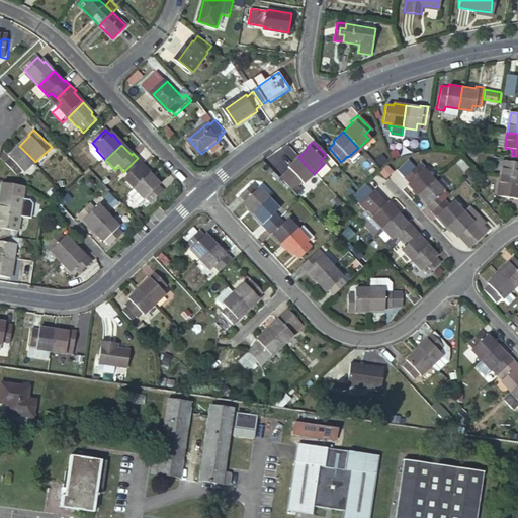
[(19,146),(9,155),(11,157),(5,162),(18,176),(24,170),(24,171),(35,162),(19,146)]
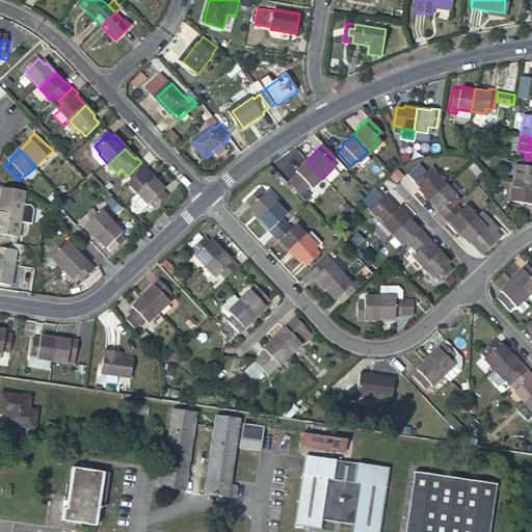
[(531,160),(525,159),(524,167),(516,165),(514,179),(531,181),(531,160)]
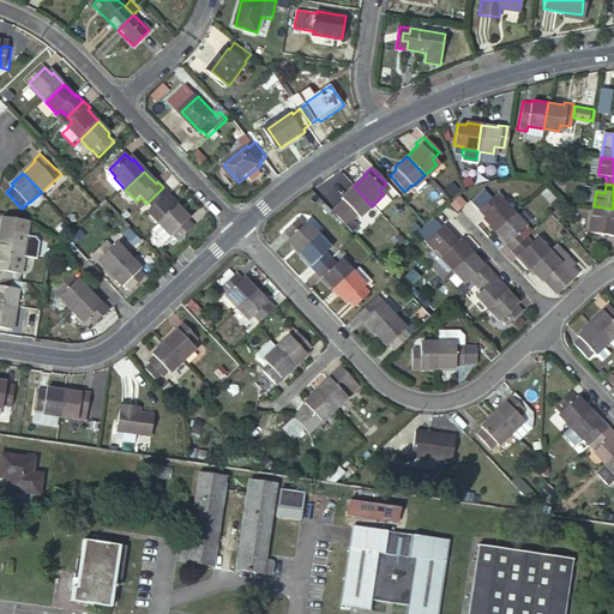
[(372,206),(354,186),(342,198),(343,199),(337,205),(353,222),(359,216),(360,217),(372,206)]
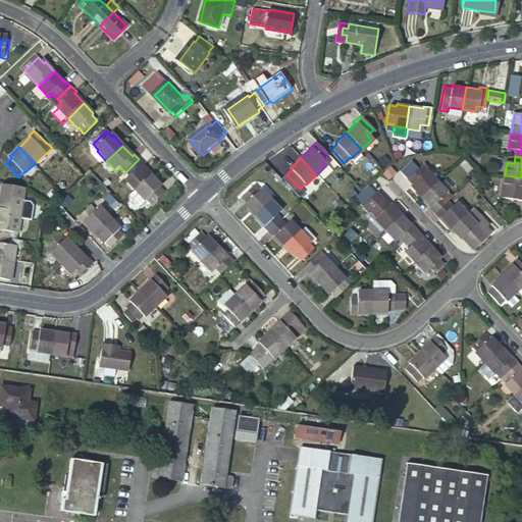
[(124,173),(129,178),(126,181),(136,193),(152,177),(143,167),(144,165),(139,159),(124,173)]
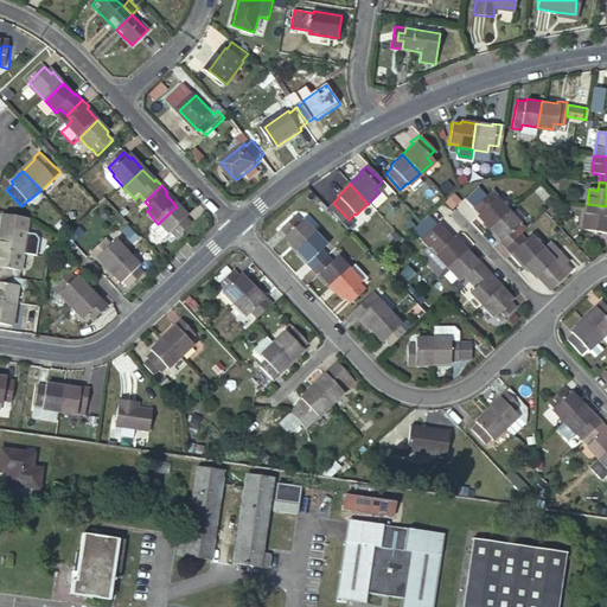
[(508,209),(497,197),(496,198),(490,191),(473,206),(479,212),(477,215),(487,227),(506,210),(508,209)]
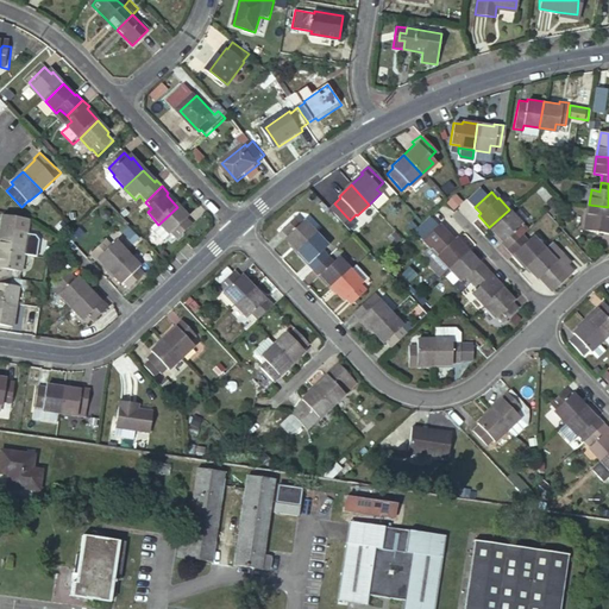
[(454,193),(446,201),(452,208),(460,200),(454,193)]
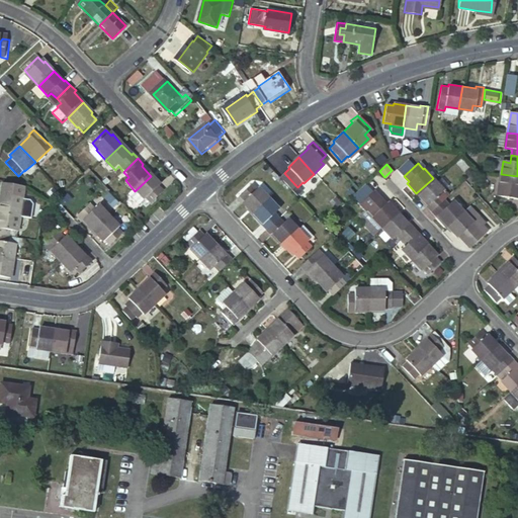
[(517,176),(501,174),(497,195),(517,198),(517,176)]
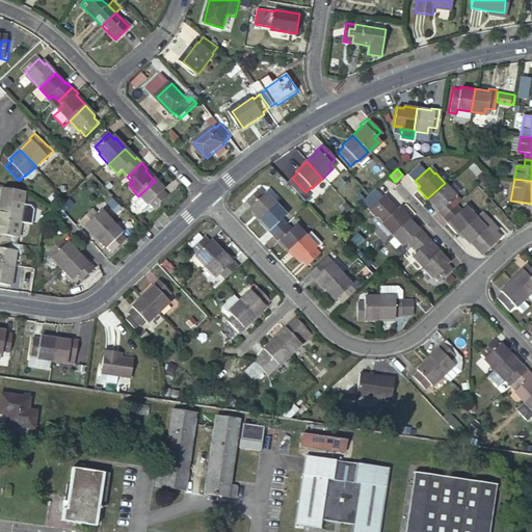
[(138,196),(141,198),(148,207),(149,206),(154,212),(168,198),(163,192),(164,190),(155,181),(138,196)]
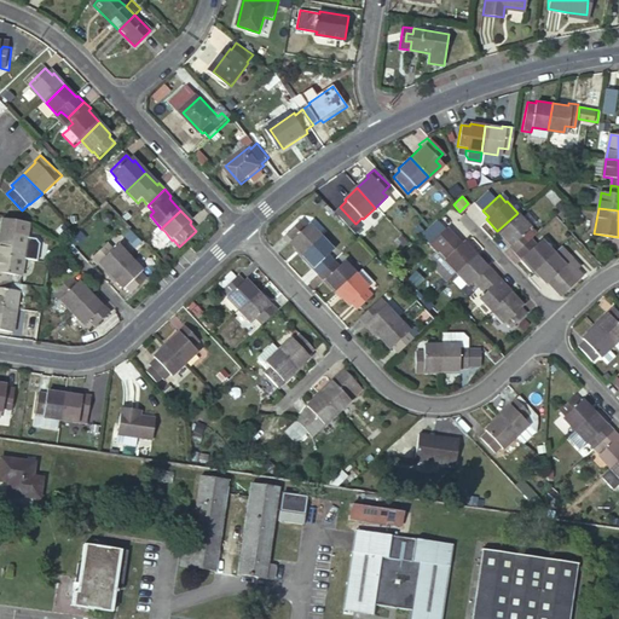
[(507,244),(513,252),(530,236),(524,230),(528,225),(518,213),(516,214),(497,231),(509,243),(507,244)]
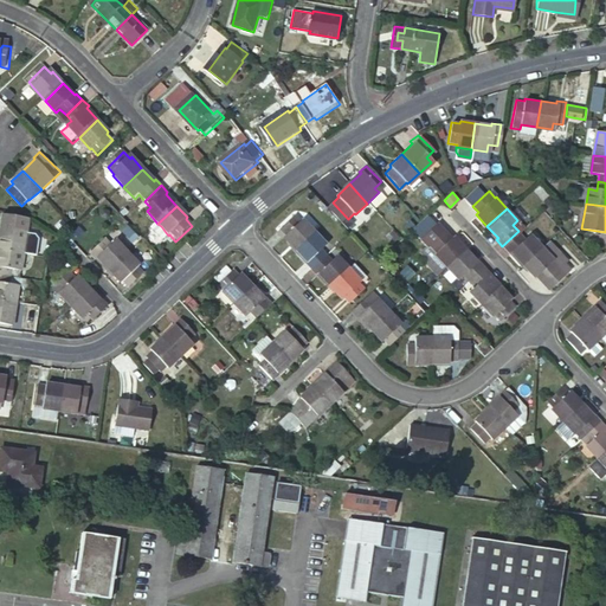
[(285,233),(297,246),(316,227),(304,216),(303,217),(297,210),(281,225),(288,232),(285,233)]
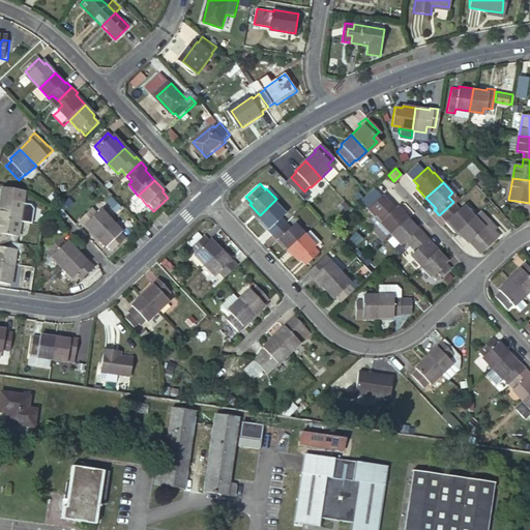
[(379,222),(389,232),(405,216),(395,206),(394,207),(388,201),(382,195),(367,208),(379,222)]
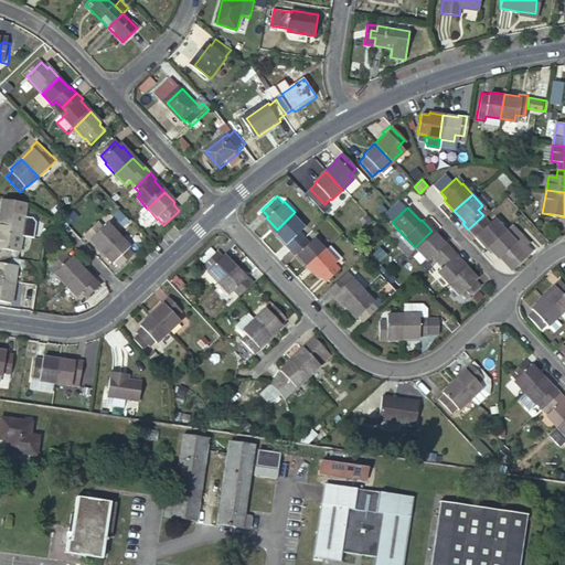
[(150,226),(157,220),(150,211),(147,209),(140,214),(150,226)]
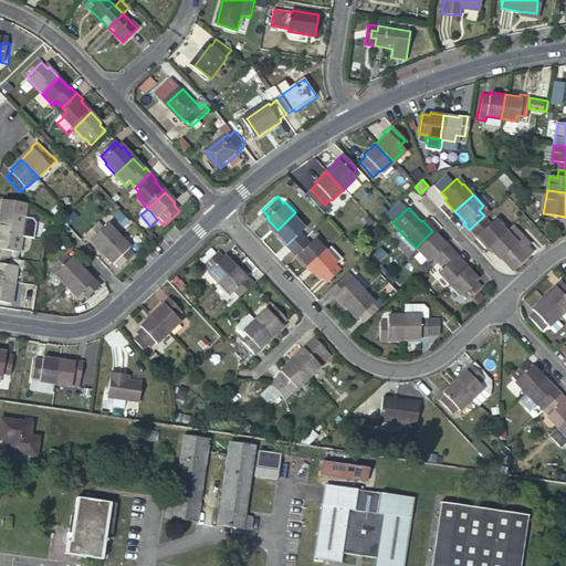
[(0,224),(0,227),(0,232),(2,233),(27,237),(29,213),(6,210),(3,224),(0,224)]
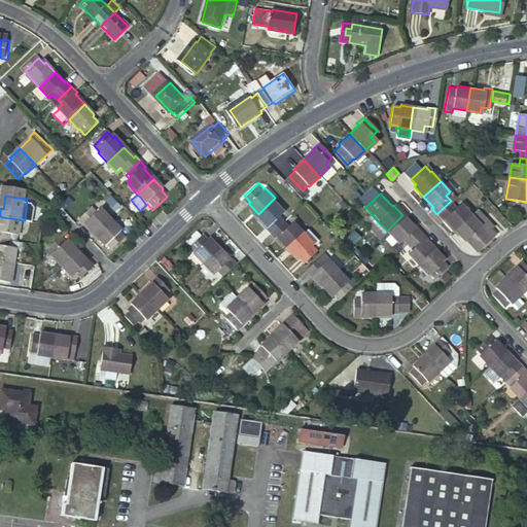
[(267,225),(272,231),(286,217),(281,212),(284,208),(275,198),(258,214),(268,224),(267,225)]
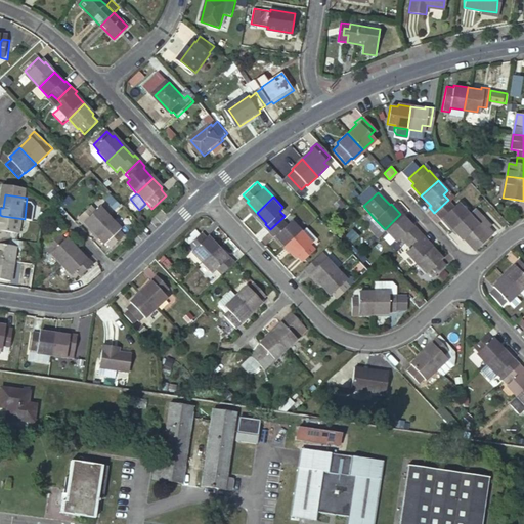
[(434,213),(440,218),(441,217),(450,227),(468,212),(457,202),(453,206),(448,200),(434,213)]
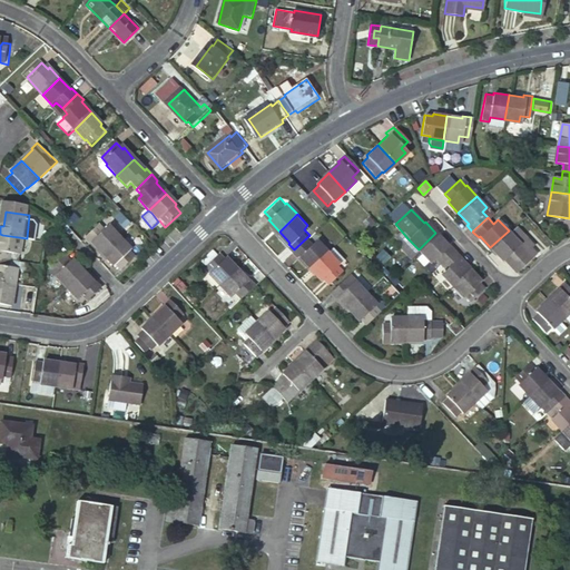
[(125,238),(115,227),(110,231),(105,224),(89,238),(95,245),(97,243),(107,254),(125,238)]
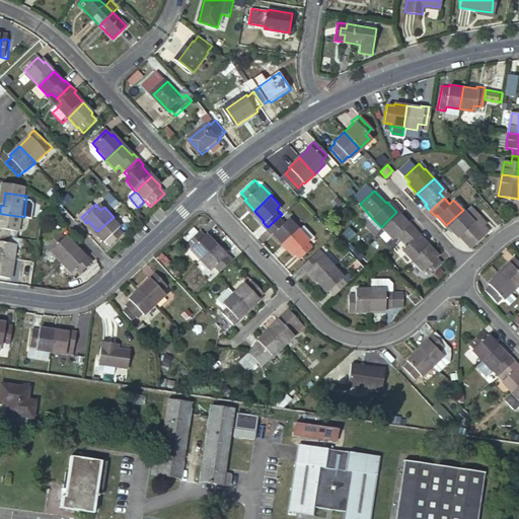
[(468,205),(463,210),(446,225),(456,235),(457,233),(462,239),(468,245),(485,230),(478,224),(483,220),(468,205)]
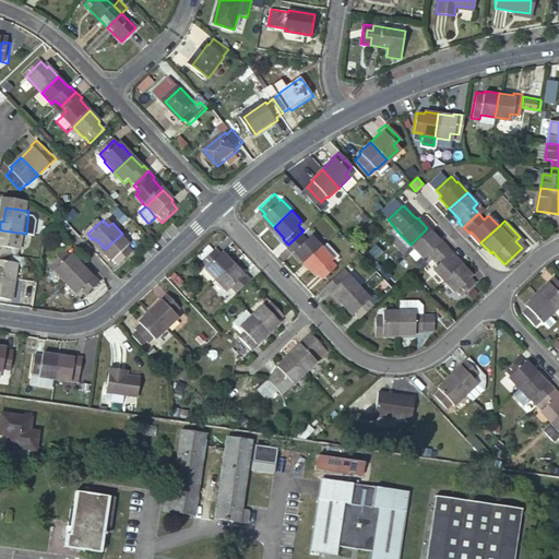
[(411,245),(420,256),(425,252),(430,259),(445,244),(440,238),(438,239),(427,228),(411,245)]
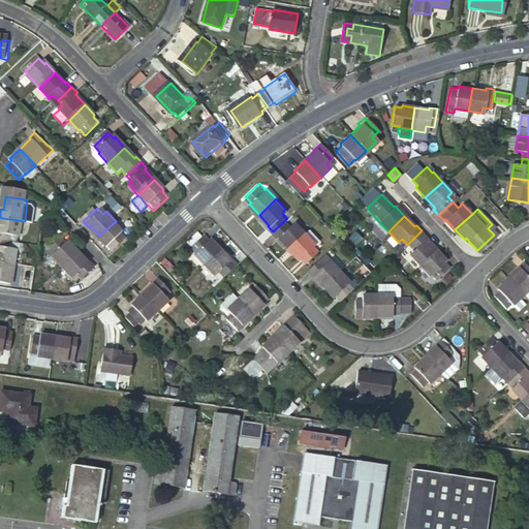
[(0,232),(0,240),(13,242),(16,235),(23,236),(25,221),(2,218),(0,232)]
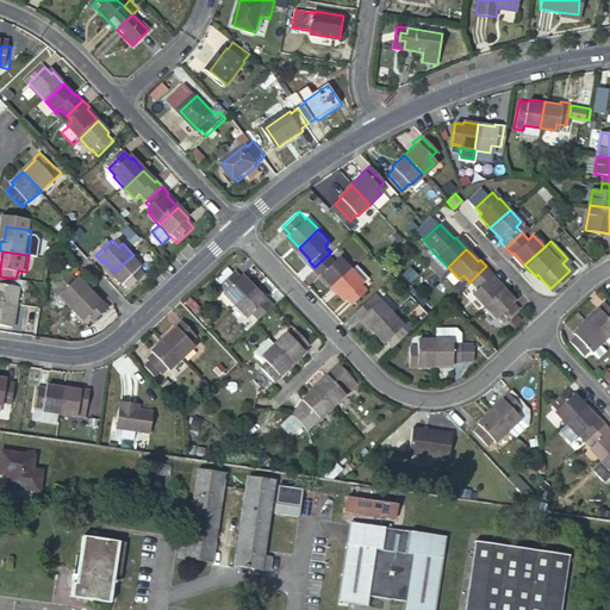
[(323,272),(334,285),(353,266),(342,255),(337,259),(331,251),(315,267),(321,274),(323,272)]
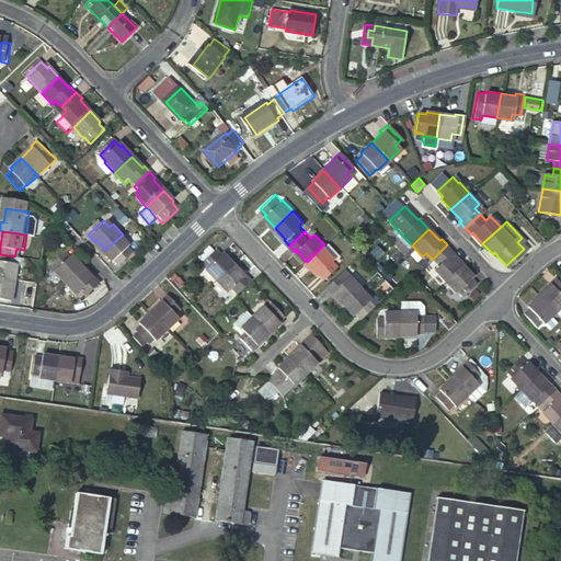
[(133,244),(123,235),(105,250),(116,261),(117,260),(124,266),(138,252),(132,245),(133,244)]
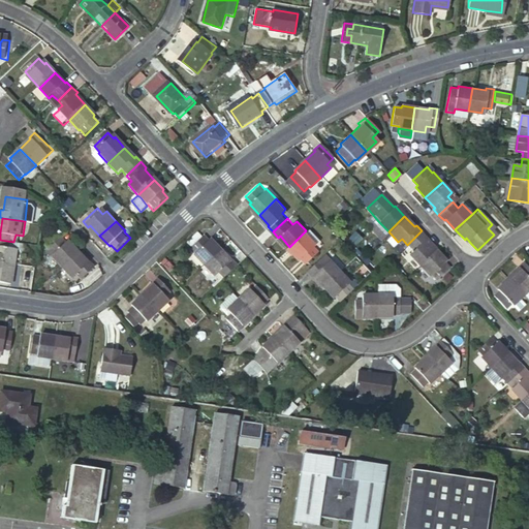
[(289,247),(299,257),(301,255),(306,260),(319,247),(314,242),(315,241),(306,230),(289,247)]
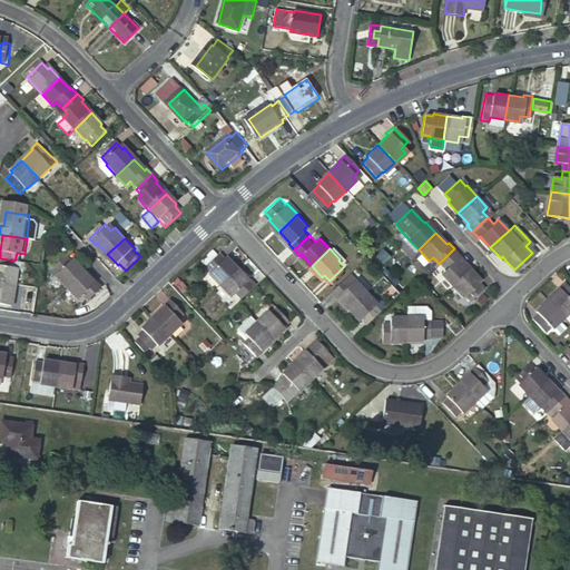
[(439,264),(444,269),(440,274),(451,285),(469,267),(459,256),(460,255),(454,248),(439,264)]
